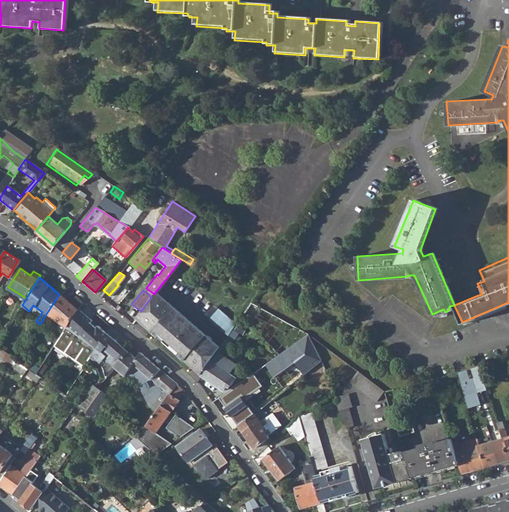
[(135,318),(158,338),(161,335),(181,353),(179,355),(201,375),(219,347),(205,335),(155,292),(154,294),(151,297),(141,311),(135,318)]
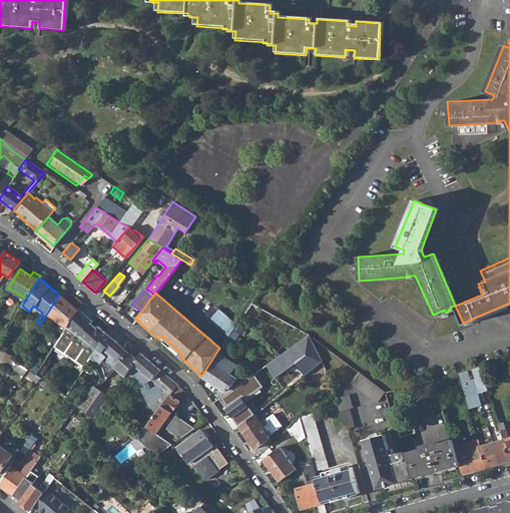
[(46,315),(65,327),(75,312),(76,310),(59,295),(46,315)]
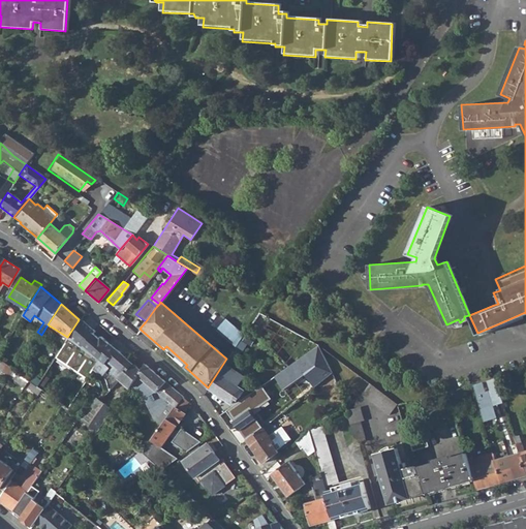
[(268,424),(330,374),(317,345),(257,313),(248,327),(286,368),(218,415),(229,431),(238,425),(231,415),(268,391),(278,403),(263,416),(268,424)]
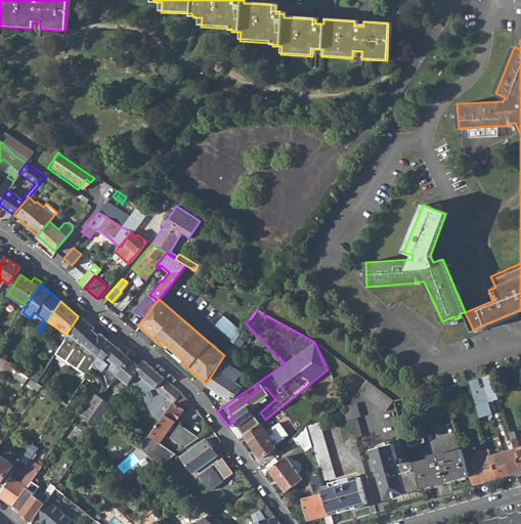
[(92,328),(79,315),(78,316),(77,318),(67,334),(54,354),(85,375),(93,363),(96,358),(107,341),(98,333),(95,338),(89,333),(92,328)]
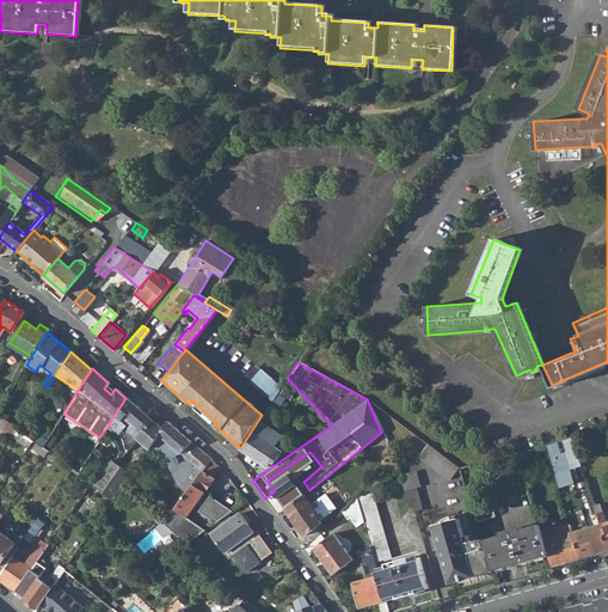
[(247,383),(256,389),(270,403),(276,393),(281,387),(259,369),(247,383)]
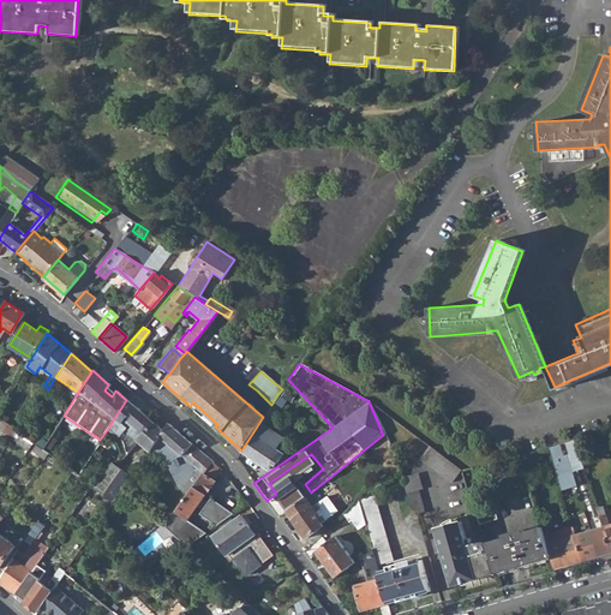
[(257,390),(246,402),(263,417),(269,407),(271,405),(257,390)]
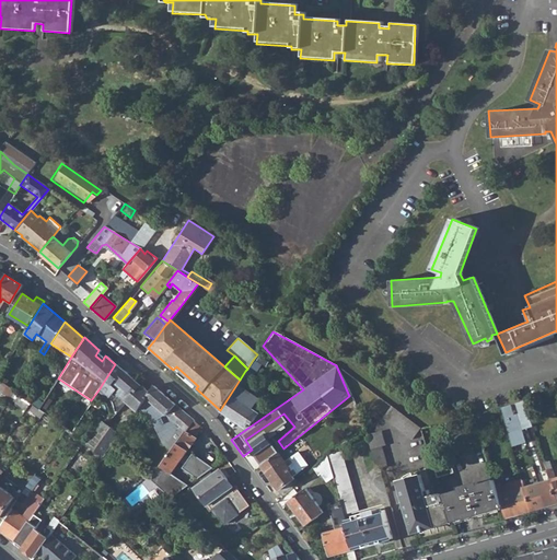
[(115,364),(103,383),(100,388),(106,394),(111,398),(114,412),(125,400),(140,384),(115,363),(115,364)]
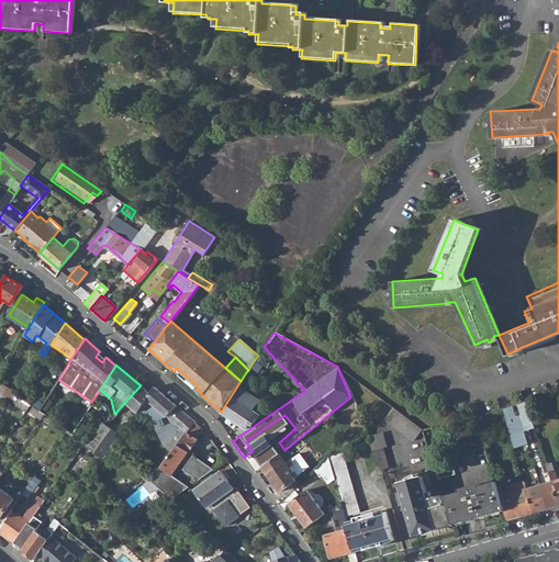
[(174,371),(197,390),(199,388),(177,368),(174,371)]
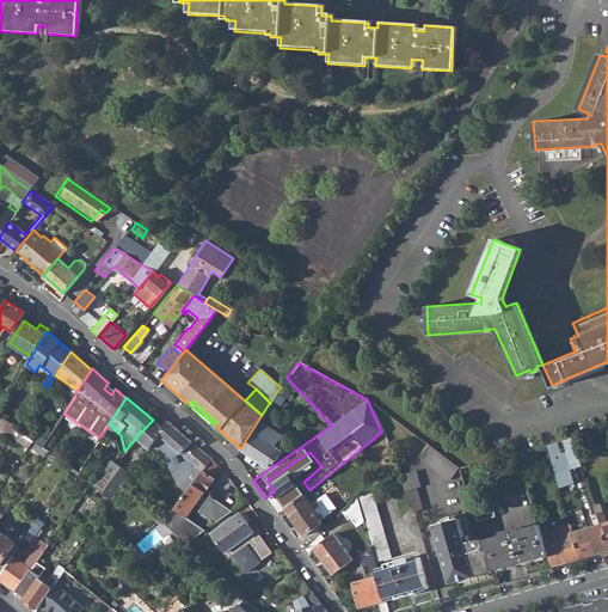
[(239,448),(266,467),(272,459),(275,461),(281,452),(275,447),(282,436),(268,427),(277,412),(268,405),(262,415),(240,448),(239,448)]
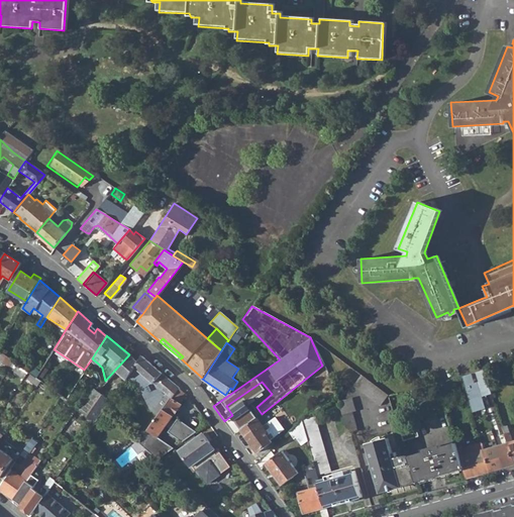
[(0,362),(8,368),(9,367),(13,362),(0,350),(0,362)]
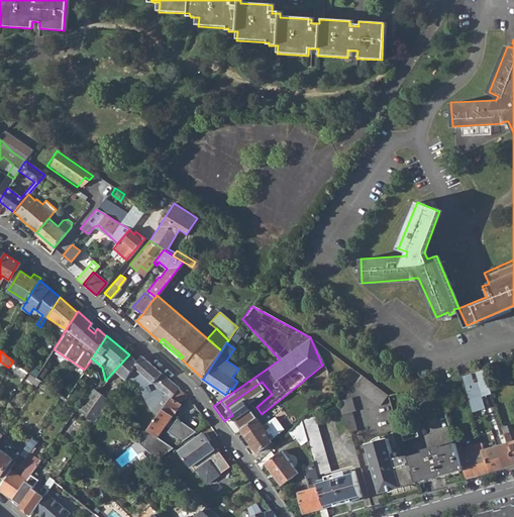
[(129,371),(136,362),(129,354),(115,370),(124,378),(129,371)]
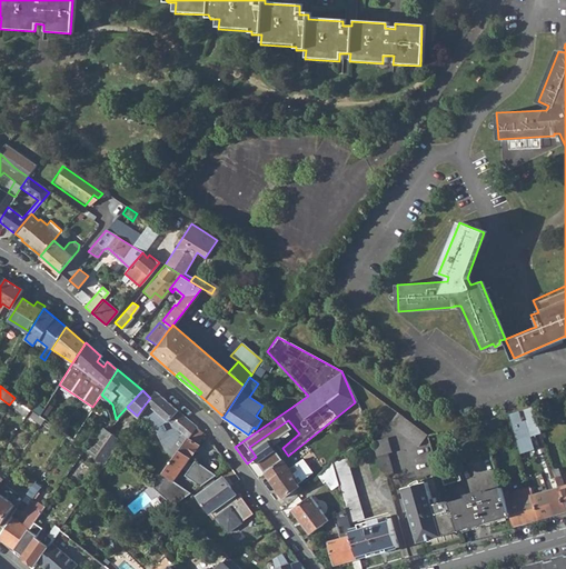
[(142,408),(160,425),(166,420),(167,421),(177,410),(155,391),(150,398),(142,408)]
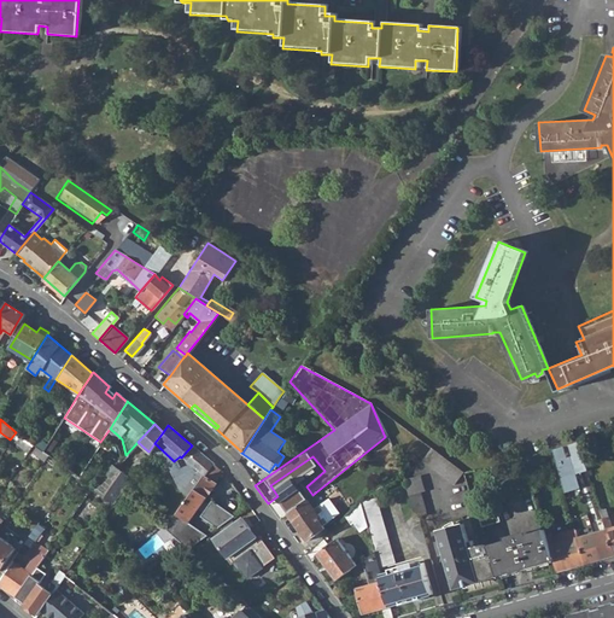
[(16,432),(11,438),(21,445),(25,438),(16,432)]
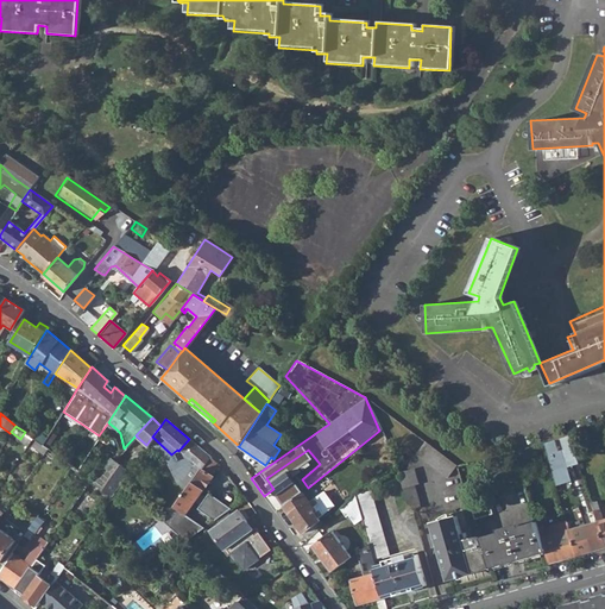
[(42,445),(46,437),(36,429),(31,437),(37,441),(42,445)]
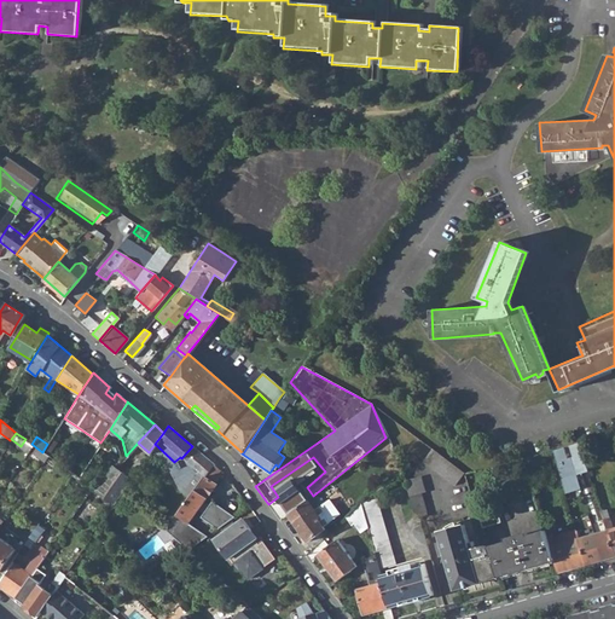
[(563,492),(580,487),(576,473),(587,470),(579,441),(551,449),(563,492)]
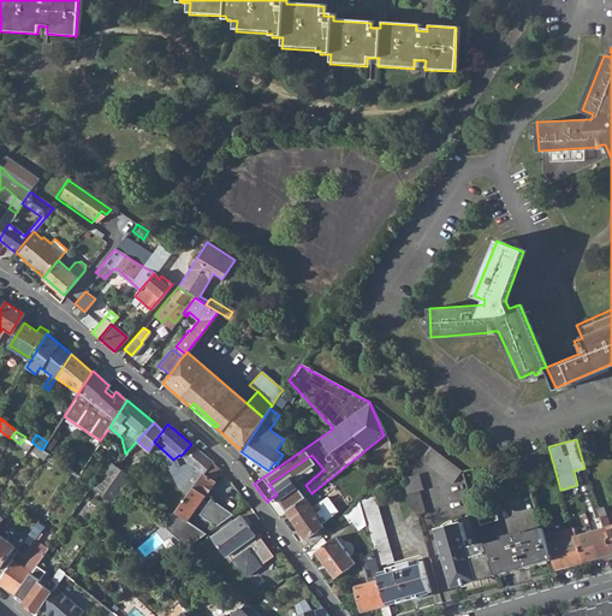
[(42,450),(37,446),(34,451),(43,460),(48,454),(42,450)]
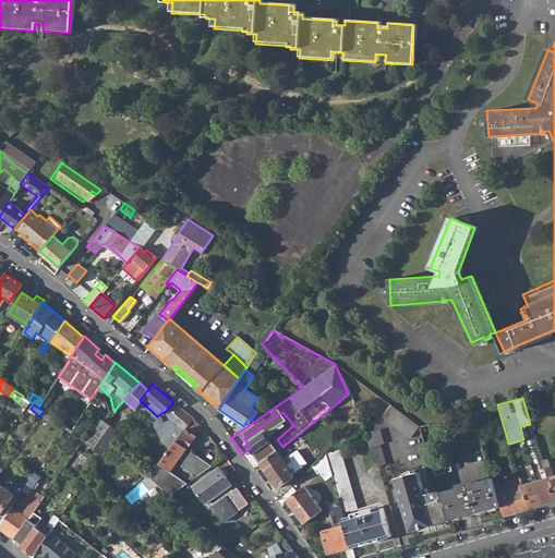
[(175,427),(181,432),(191,419),(177,407),(168,417),(178,425),(175,427)]
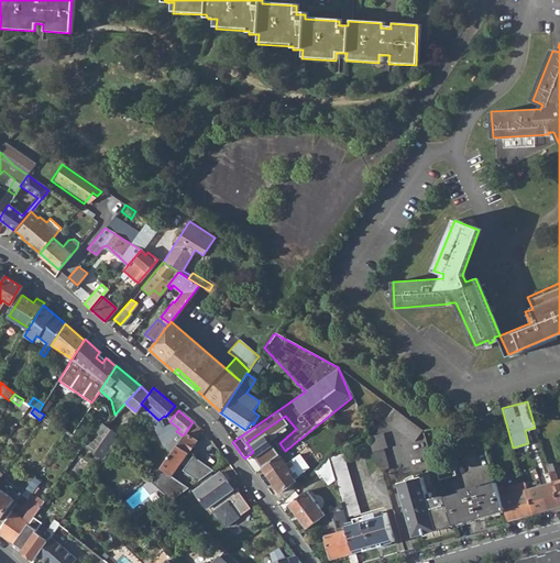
[(87,446),(102,459),(111,446),(133,416),(129,412),(113,430),(101,423),(87,446)]
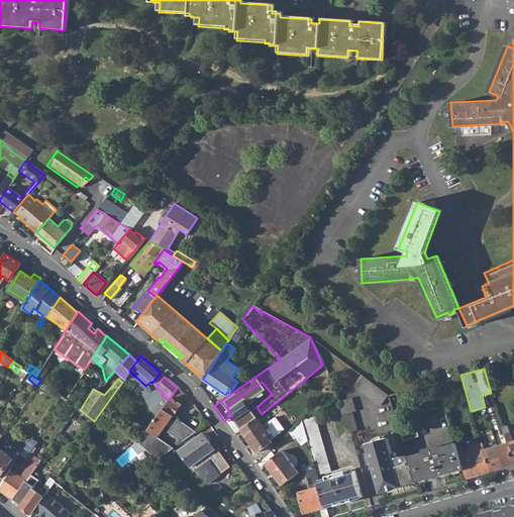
[(180,443),(182,442),(192,434),(195,432),(176,418),(173,421),(169,419),(179,404),(176,402),(184,393),(177,388),(168,400),(146,430),(139,440),(137,443),(156,461),(172,449),(157,437),(164,425),(169,428),(166,432),(180,443)]
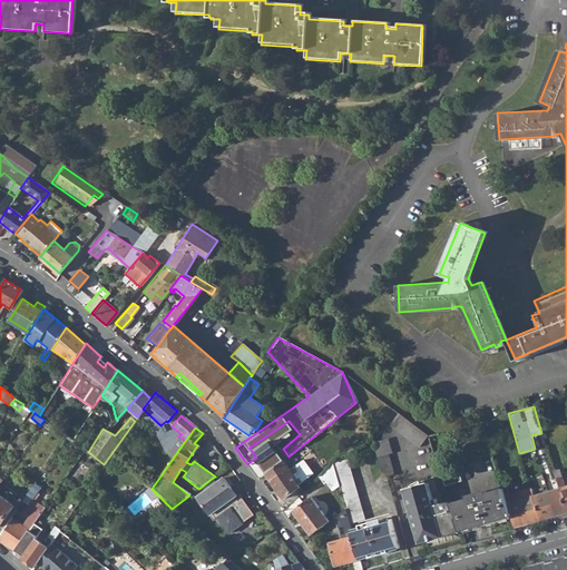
[(80,439),(75,434),(71,440),(77,444),(80,439)]
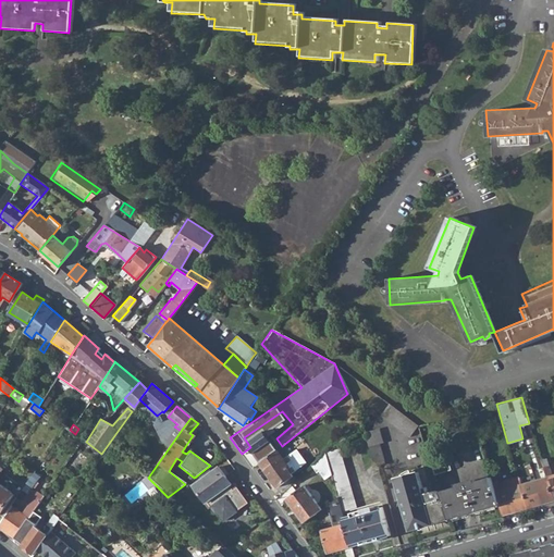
[(378,426),(364,431),(372,457),(381,454),(379,446),(384,445),(378,426)]
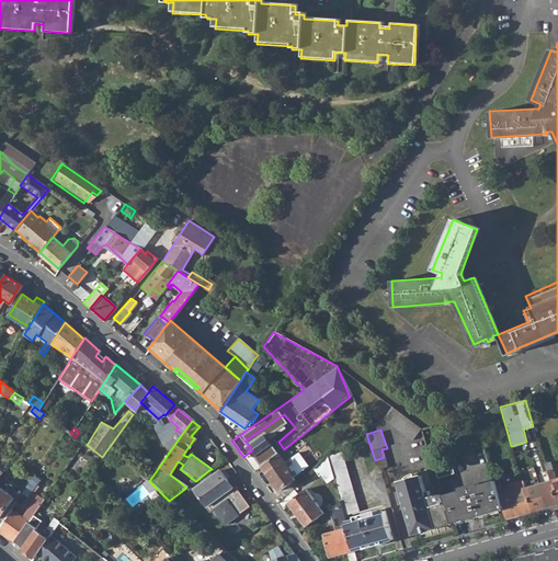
[(339,499),(343,514),(359,510),(342,450),(327,455),(334,483),(339,499)]
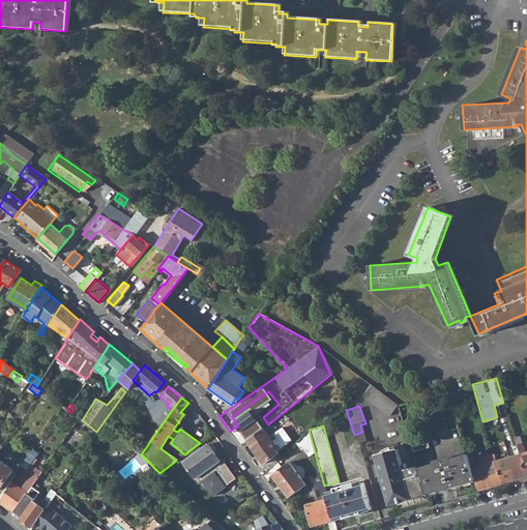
[(246,442),(263,463),(276,452),(274,449),(288,440),(280,427),(267,436),(262,430),(246,442)]
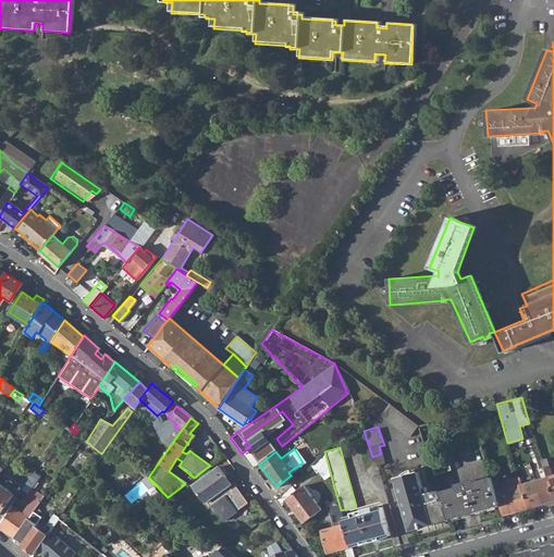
[(325,481),(332,480),(324,452),(310,465),(317,471),(319,470),(325,481)]
